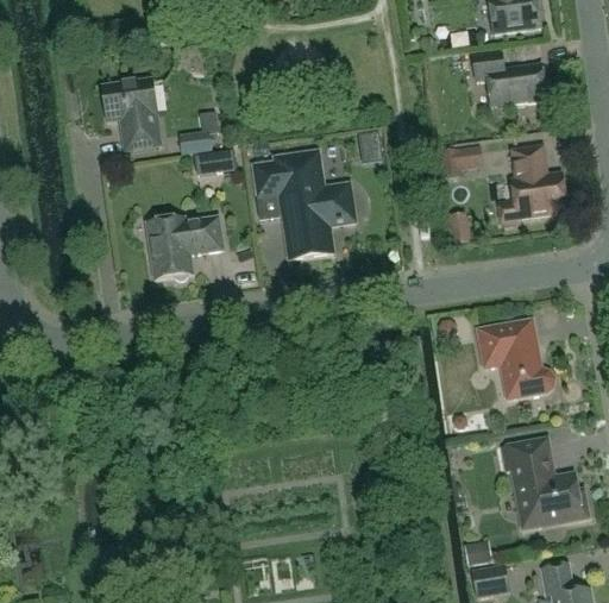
[(541,26),(538,0),(489,0),(495,33),(541,26)]
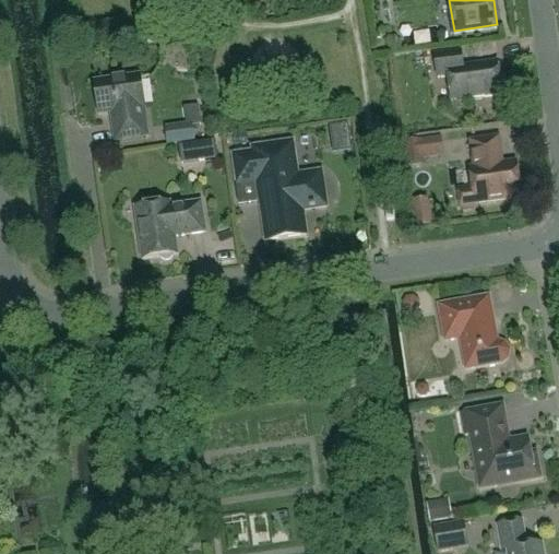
[(435,51),(438,74),(449,73),(452,98),(502,91),(498,58),(463,63),(461,48),(435,51)]
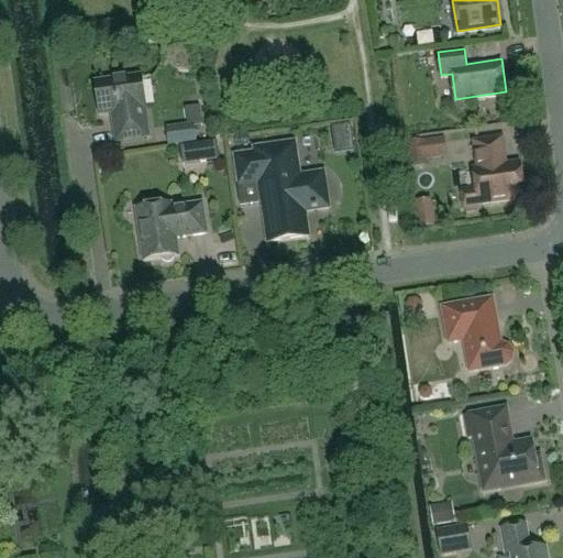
[(145,104),(141,74),(95,80),(99,111),(112,109),(117,138),(147,132),(143,105),(145,104)]
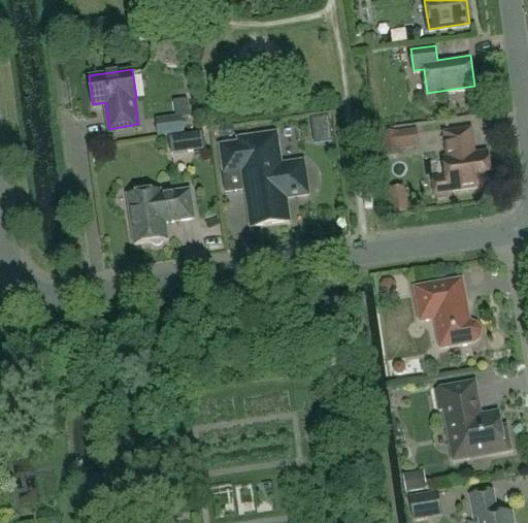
[(310,113),(314,137),(332,135),(329,110),(310,113)]
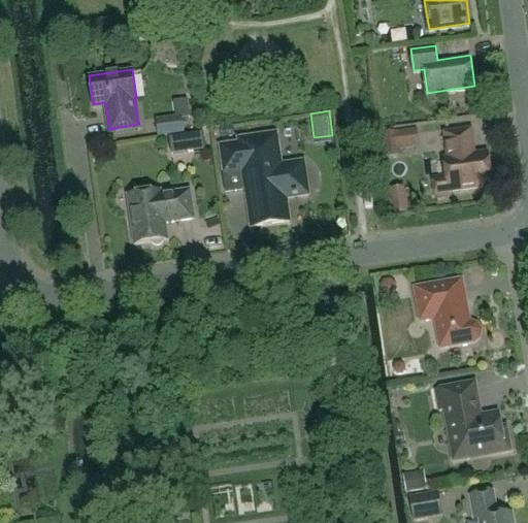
[(183,112),(157,116),(160,134),(185,131),(183,112)]
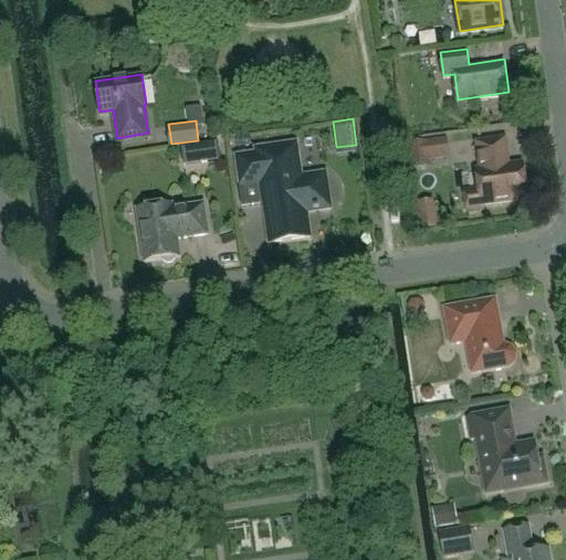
[(447,149),(446,134),(409,137),(412,161),(426,160),(425,151),(447,149)]
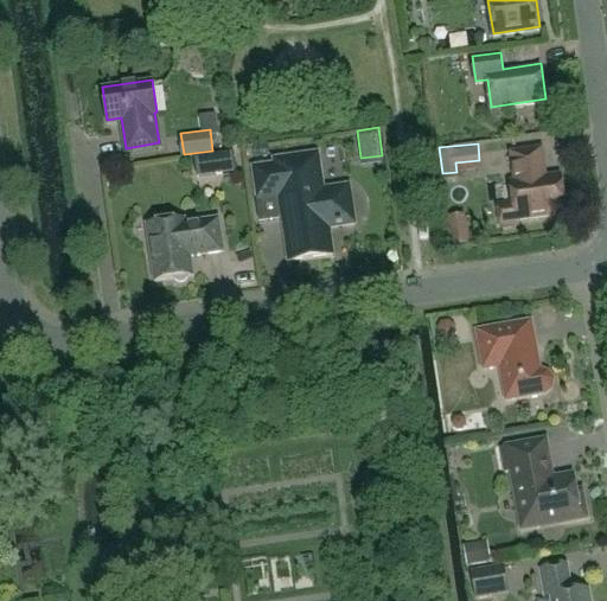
[(518,222),(517,217),(566,210),(560,173),(545,174),(541,146),(511,151),(515,179),(511,179),(513,198),(498,200),(500,224),(518,222)]
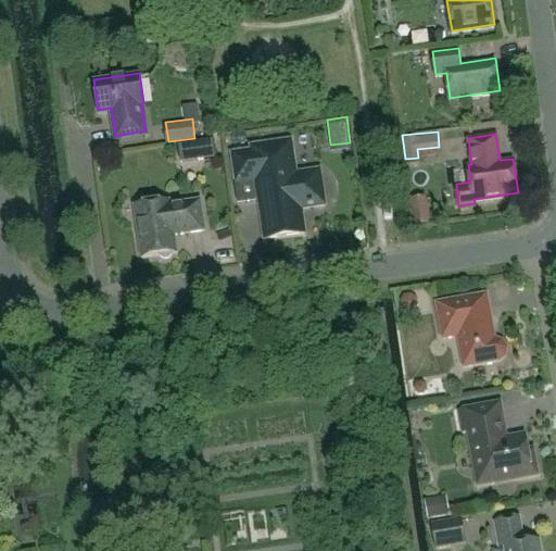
[(252,149),(232,151),(237,179),(256,176),(265,237),(304,232),(300,205),(324,202),(319,168),(295,172),(290,138),(252,145),(252,149)]
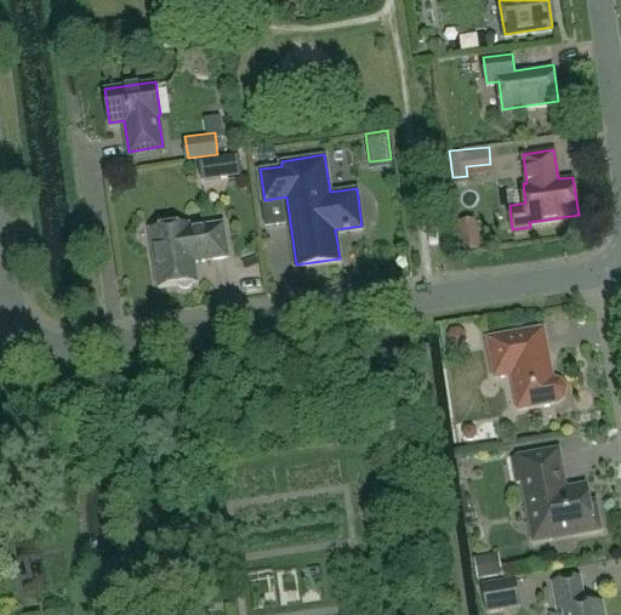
[(189,221),(149,227),(158,284),(177,282),(180,284),(183,285),(187,285),(191,283),(193,279),(197,278),(194,258),(228,254),(223,220),(189,225),(189,221)]
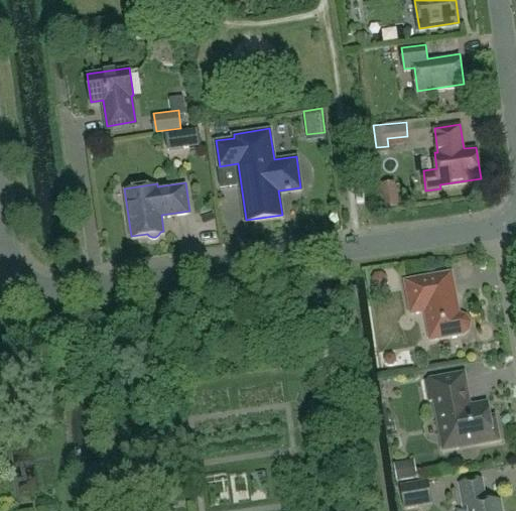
[(450,271),(406,279),(410,306),(424,303),(427,318),(431,322),(434,337),(462,331),(464,331),(466,330),(467,329),(468,328),(469,326),(470,325),(470,323),(470,321),(470,320),(469,317),(468,316),(467,314),(466,313),(464,313),(462,312),(461,312),(459,312),(450,271)]
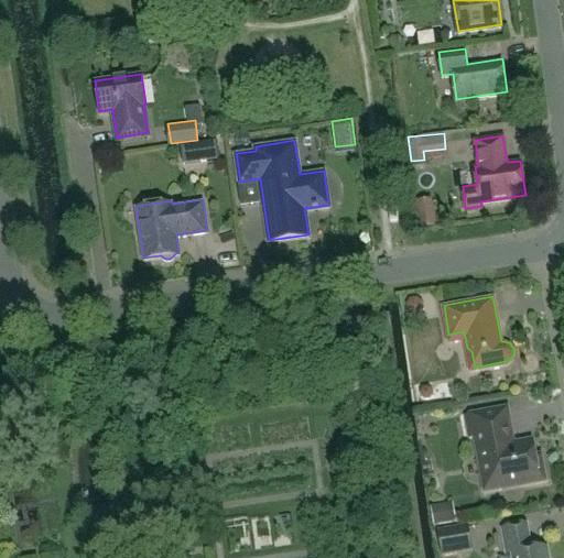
[(513,441),(507,406),(467,413),(470,435),(475,435),(485,489),(548,478),(543,450),(534,451),(532,438),(513,441)]
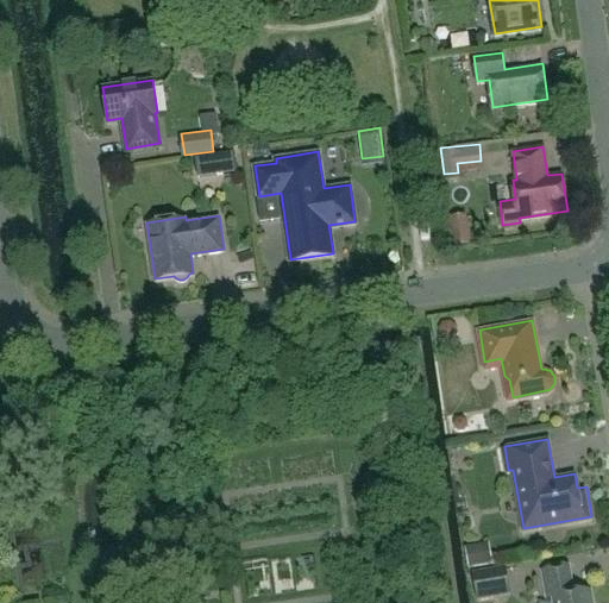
[(569,563),(542,567),(547,596),(553,595),(554,602),(592,602),(590,588),(573,591),(569,563)]
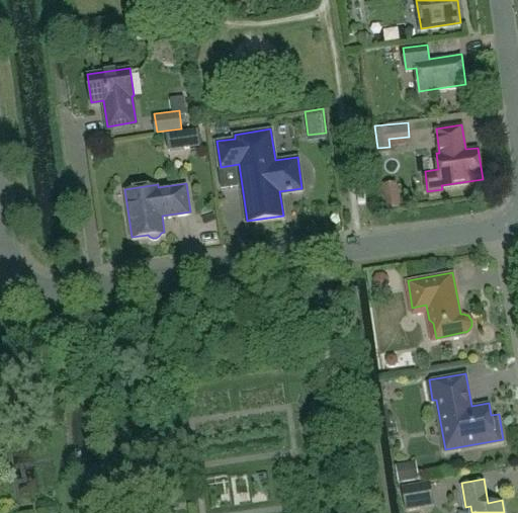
[(430,482),(402,488),(406,508),(433,502),(430,482)]
